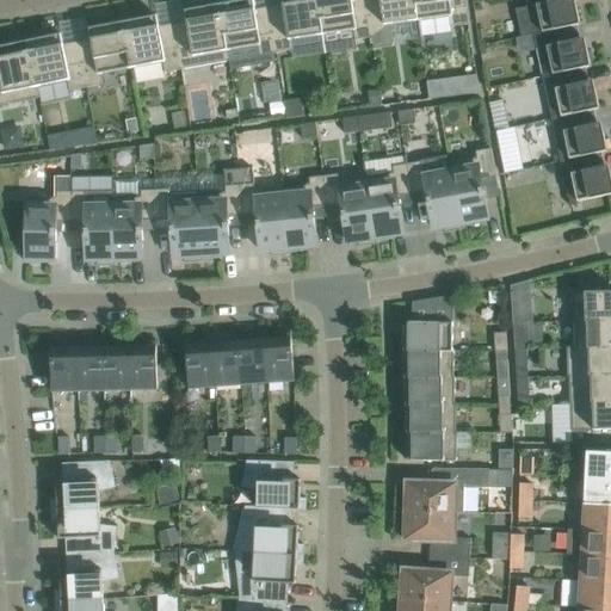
[(252,0),(247,0),(218,5),(227,51),(257,47),(259,56),(276,54),(269,7),(254,10),(252,0)]
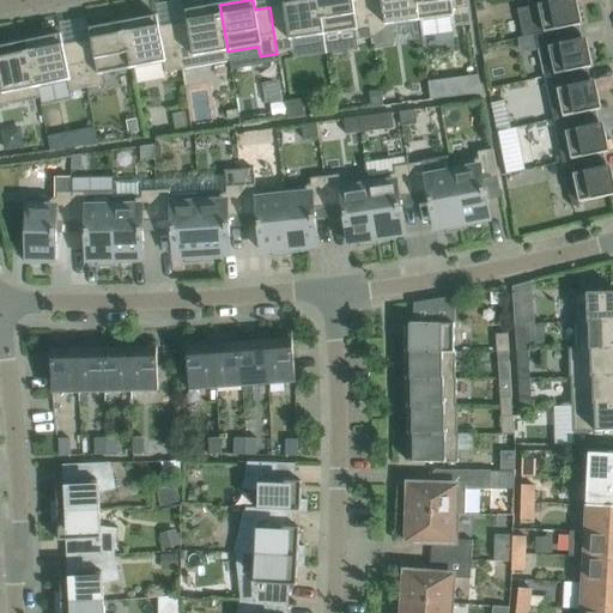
[(281,0),(283,5),(269,7),(277,54),(293,52),(292,41),(323,36),(316,0),(281,0)]
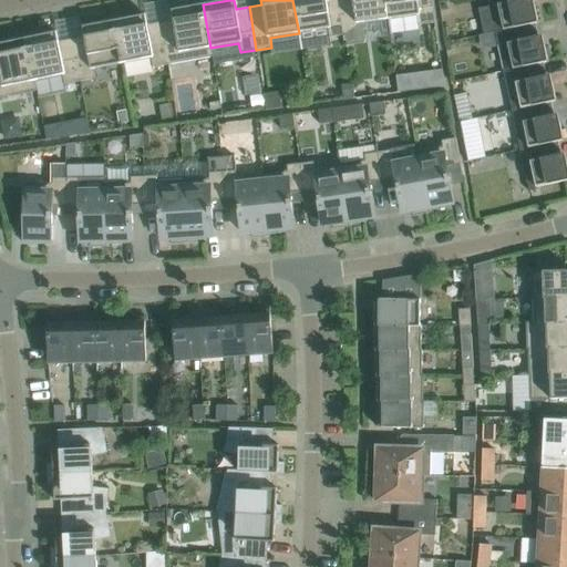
[(292,0),(299,33),(328,29),(329,39),(344,35),(338,0),(292,0)]
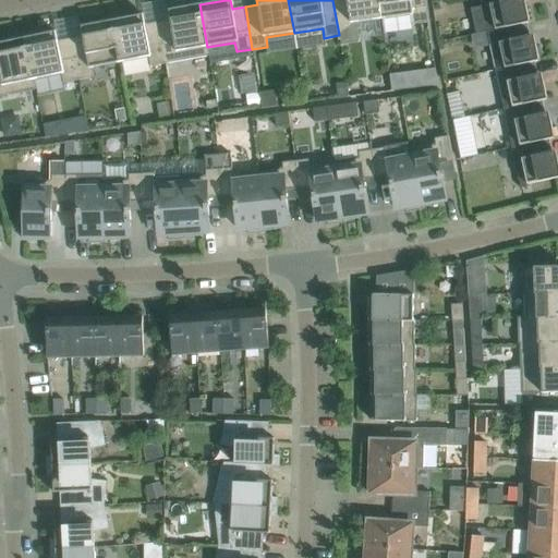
[(332,0),(339,35),(341,48),(356,46),(353,23),(381,20),(378,0),(332,0)]
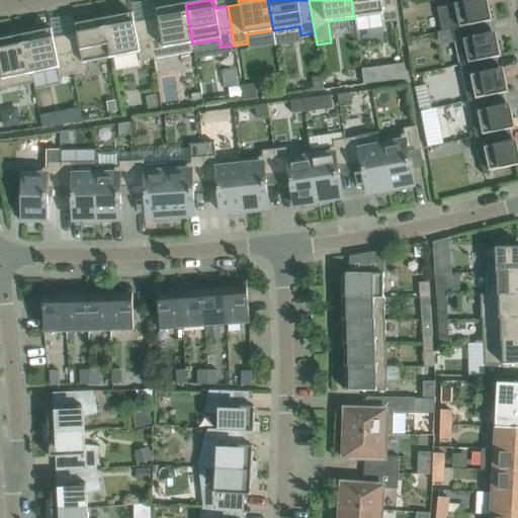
[(351,0),(354,18),(356,31),(357,31),(357,30),(382,27),(382,23),(397,21),(394,0),(351,0)]
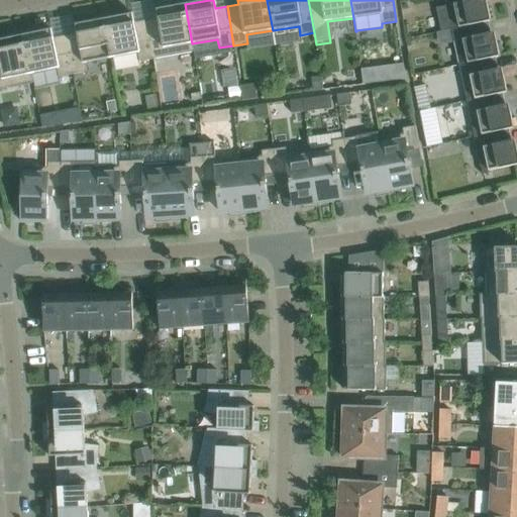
[(440,31),(450,29),(488,21),(488,22),(491,21),(485,0),(444,0),(445,6),(435,8),(440,31)]
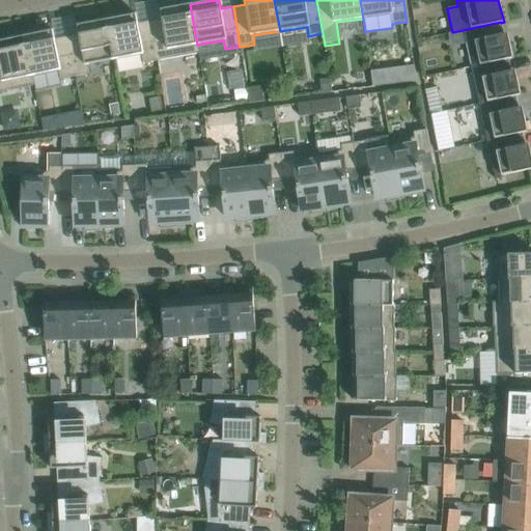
[(162,19),(149,21),(157,61),(199,54),(197,45),(190,4),(161,9),(162,19)]
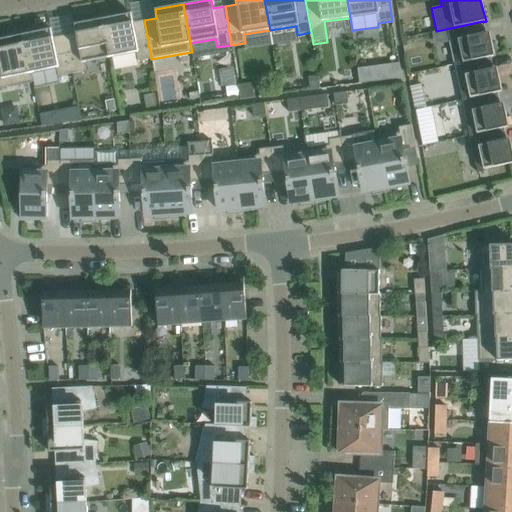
[(131,14),(103,19),(110,58),(136,53),(137,62),(151,59),(144,20),(132,23),(131,14)]
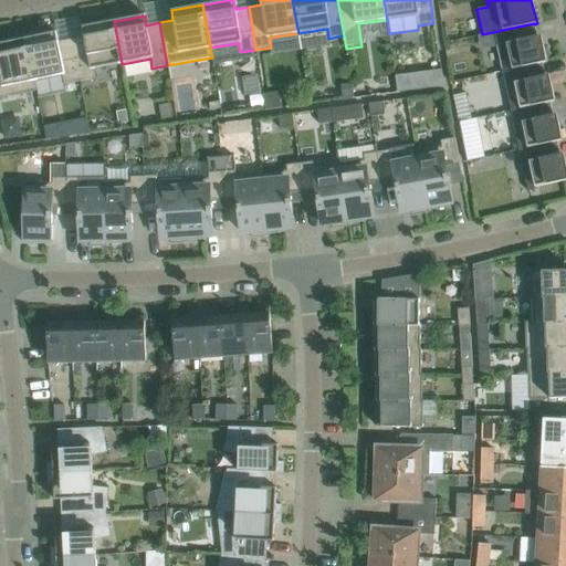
[(84,37),(71,40),(80,82),(95,79),(93,70),(122,64),(114,21),(82,27),(84,37)]
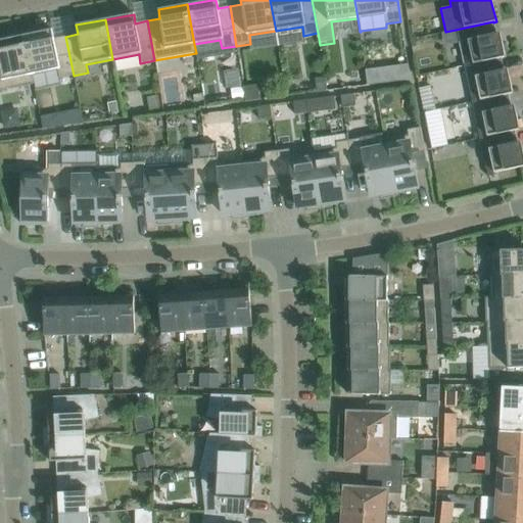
[(456,30),(464,65),(501,58),(505,58),(500,34),(495,35),(493,22),(493,21),(456,30)]
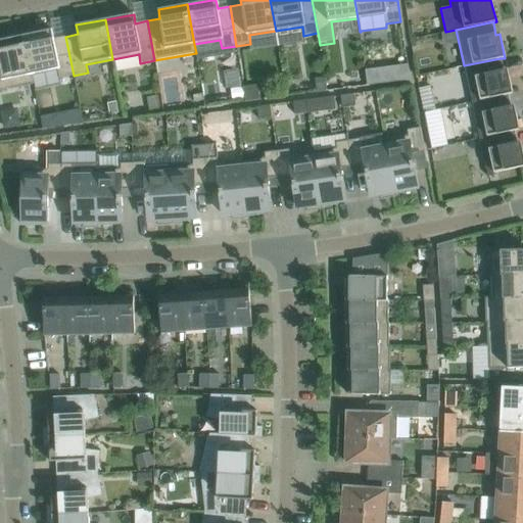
[(52,30),(22,36),(31,76),(32,75),(57,69),(59,79),(74,76),(65,37),(53,39),(52,30)]
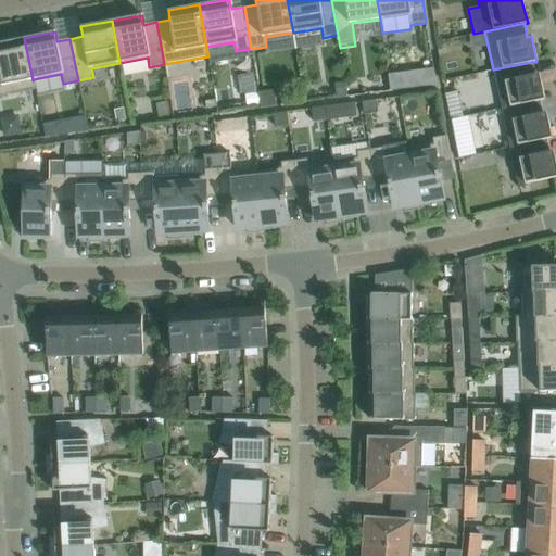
[(33,80),(24,38),(0,42),(0,96),(36,89),(34,79),(33,80)]
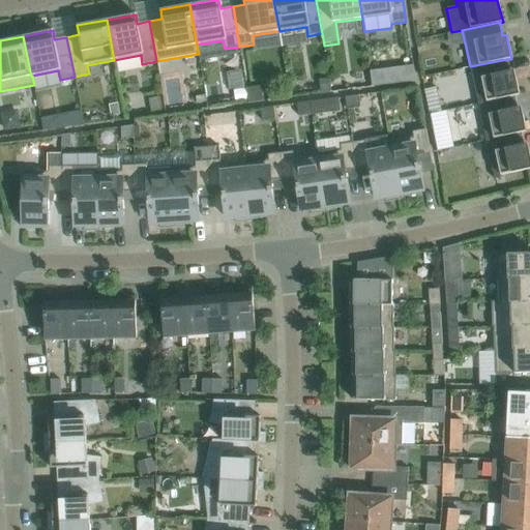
[(470,66),(478,104),(514,95),(514,96),(520,95),(514,70),(510,71),(507,59),(470,66)]
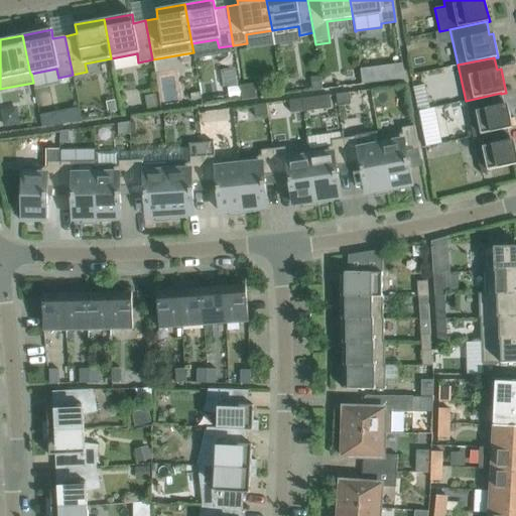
[(360,70),(362,85),(404,80),(402,63),(360,70)]
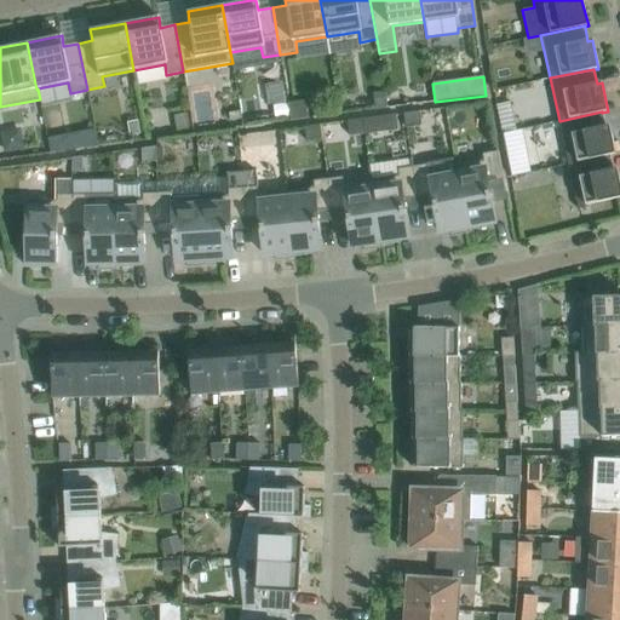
[(385,93),(374,95),(375,109),(386,108),(385,93)]
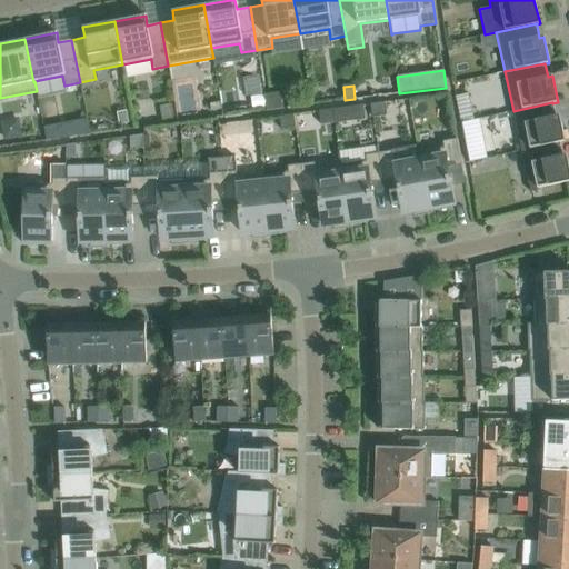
[(266,96),(268,111),(282,108),(280,92),(266,96)]
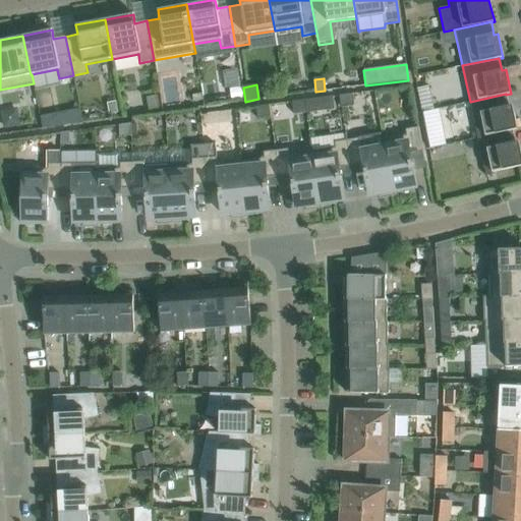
[(470,102),(477,137),(512,130),(517,129),(512,106),(508,107),(506,95),(506,94),(470,102)]
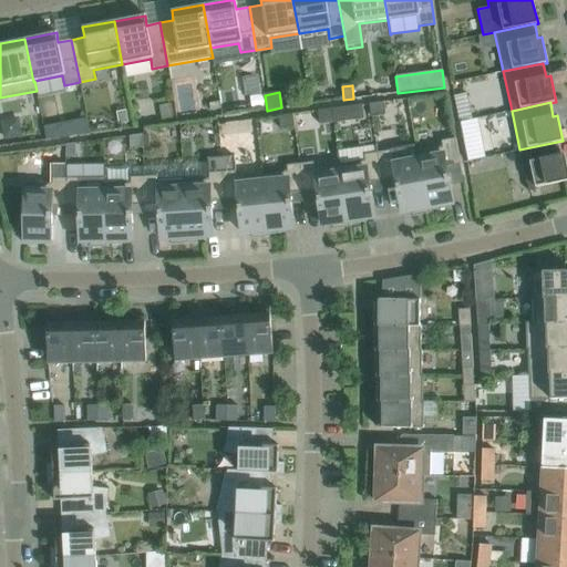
[(370,105),(371,116),(385,115),(383,103),(370,105)]
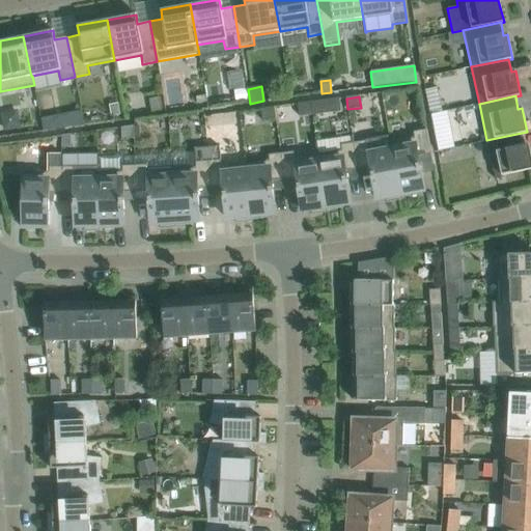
[(161,98),(150,100),(152,112),(163,110),(161,98)]
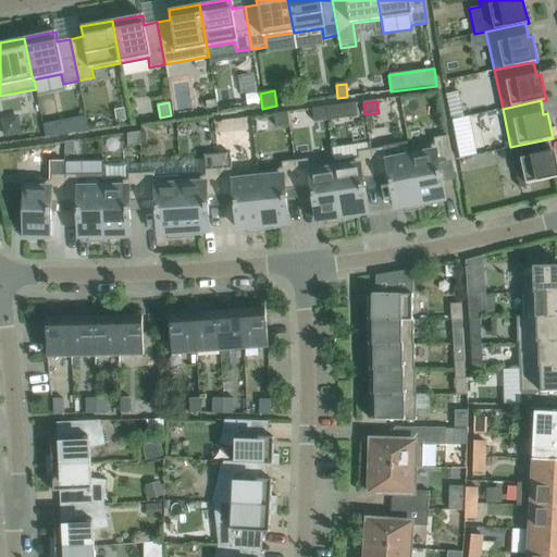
[(355,104),(325,109),(327,123),(357,119),(355,104)]
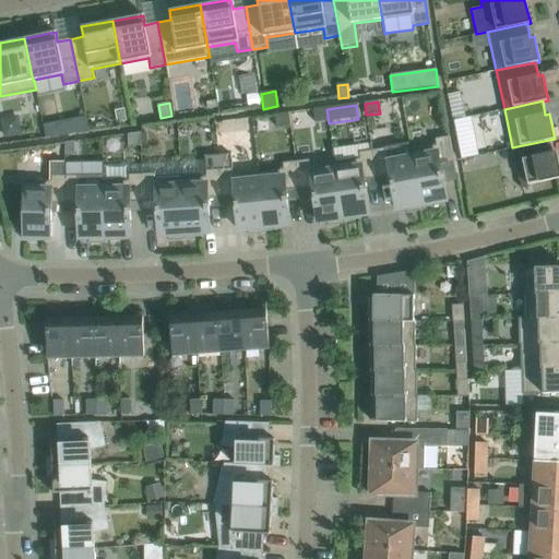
[(329,123),(326,109),(313,111),(316,125),(329,123)]
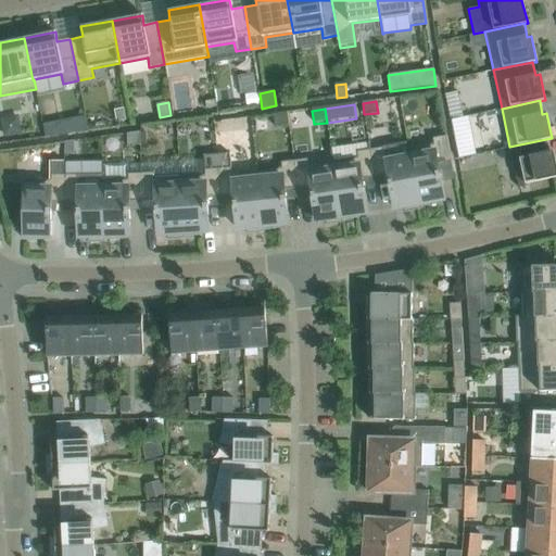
[(123,112),(114,113),(115,124),(124,123),(123,112)]
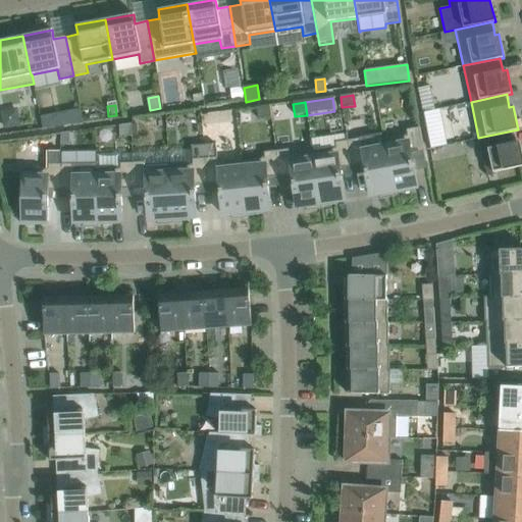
[(256,108),(258,120),(270,119),(269,107),(256,108)]
